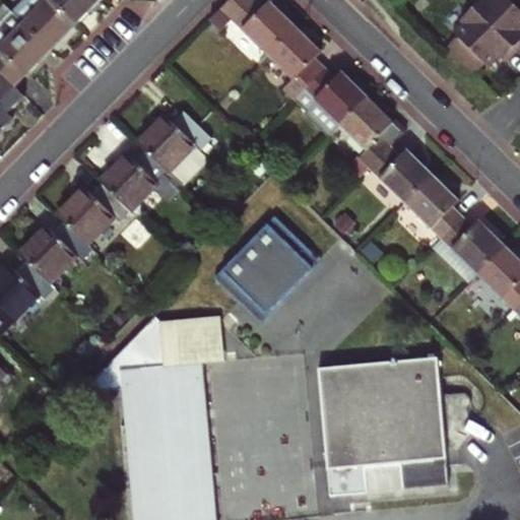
[(53,50),(77,24),(52,0),(5,0),(4,2),(14,12),(53,50)]
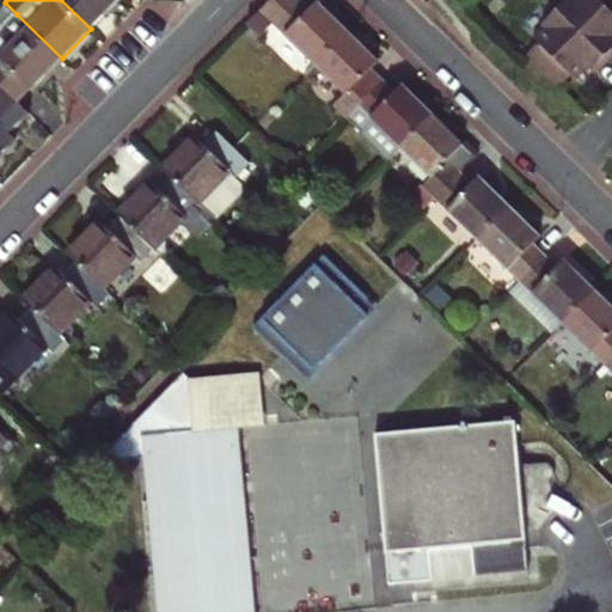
[(61,0),(91,29),(118,0),(61,0)]
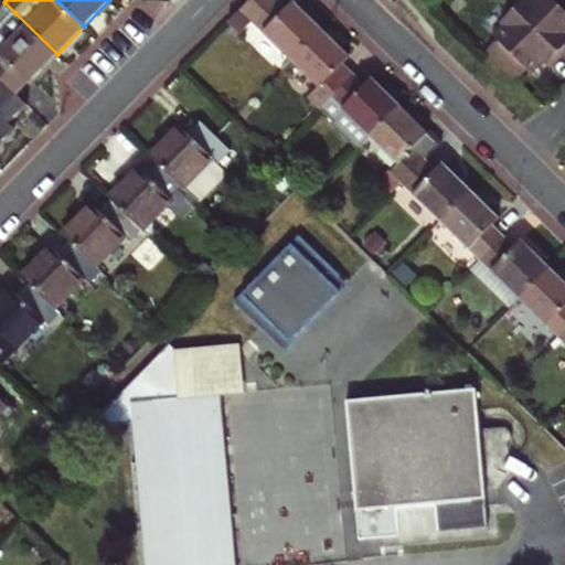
[(286,9),(277,0),(248,0),(228,21),(241,33),(253,21),(291,60),(320,30),(292,3),(286,9)]
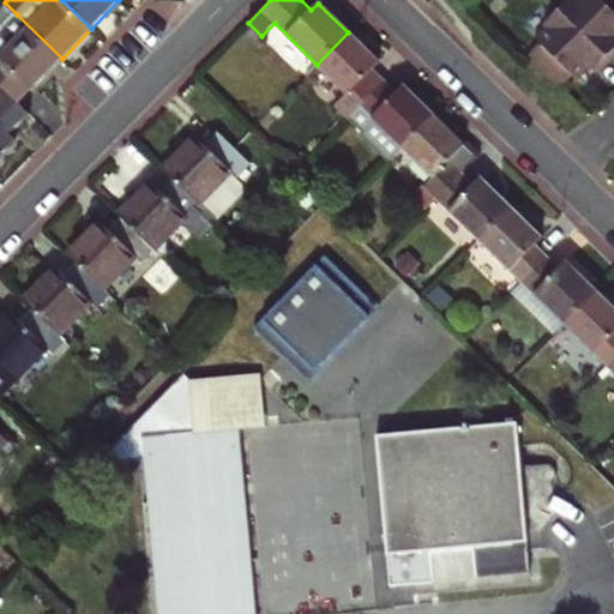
[(560,86),(573,74),(582,64),(588,68),(593,73),(599,72),(613,55),(613,8),(605,0),(571,0),(543,25),(546,28),(536,37),(541,42),(528,55),(560,86)]
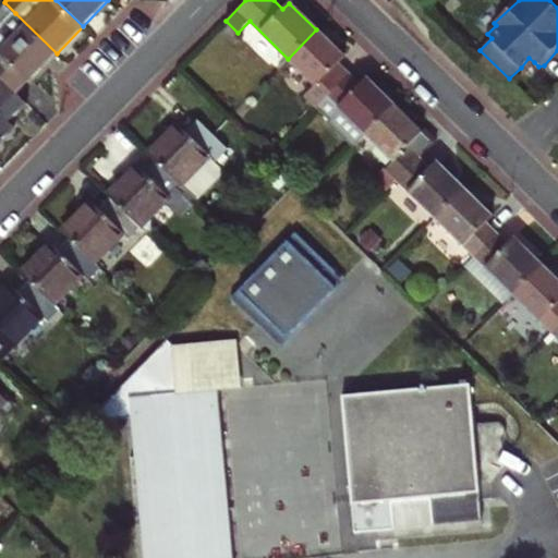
[(15,13),(4,2),(0,5),(0,75),(1,77),(17,93),(57,53),(15,13)]
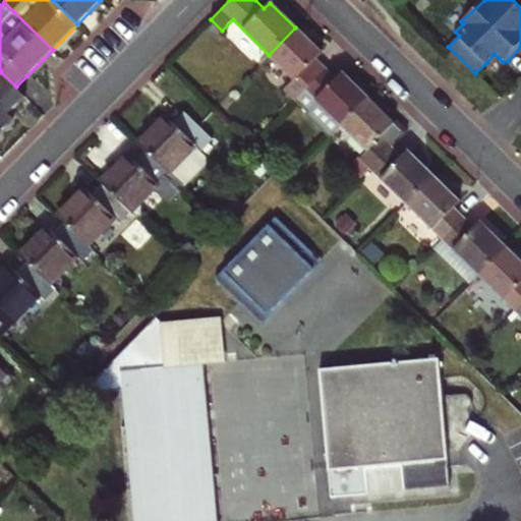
[(295,27),(269,55),(295,79),(285,90),(296,100),(305,91),(327,68),(315,58),(322,53),(295,27)]
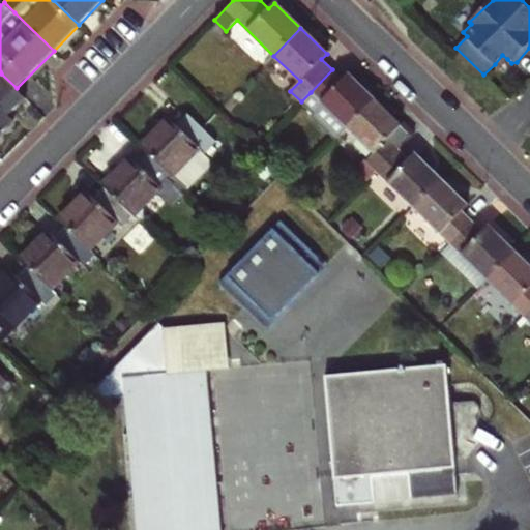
[(502,55),(495,64),(499,67),(507,59),(502,55)]
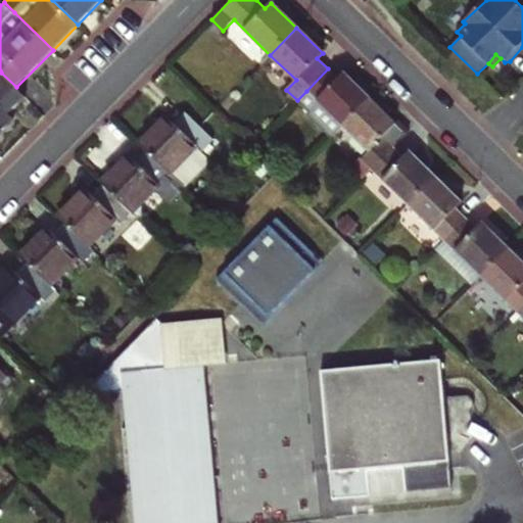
[(338,79),(328,68),(306,91),(342,126),(369,98),(343,73),(338,79)]
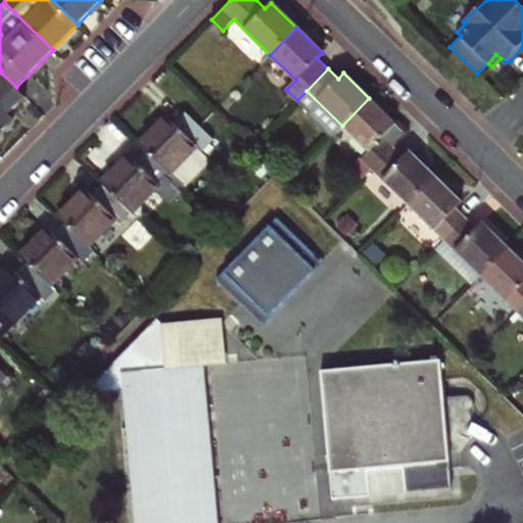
[(16,87),(1,73),(0,73),(0,133),(13,120),(8,114),(26,96),(16,87)]
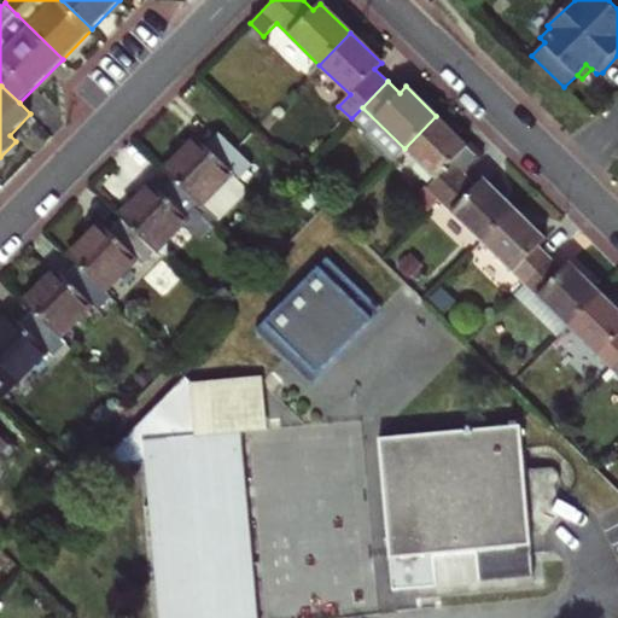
[(436,116),(404,149),(435,178),(426,187),(439,199),(462,175),(483,155),(470,143),(467,146),(436,116)]
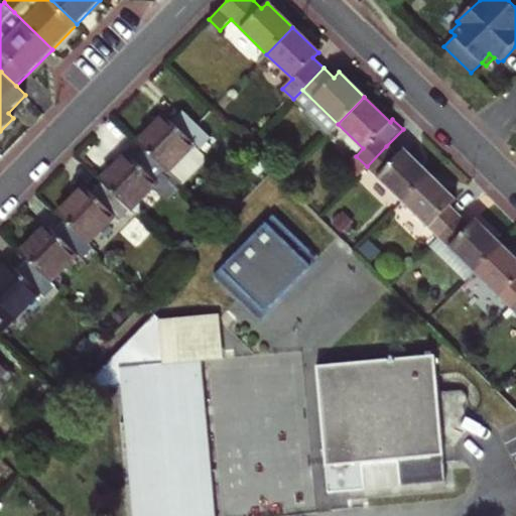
[(137,143),(144,150),(167,172),(172,176),(181,185),(203,163),(203,156),(198,151),(212,137),(183,110),(172,122),(165,115),(137,143)]
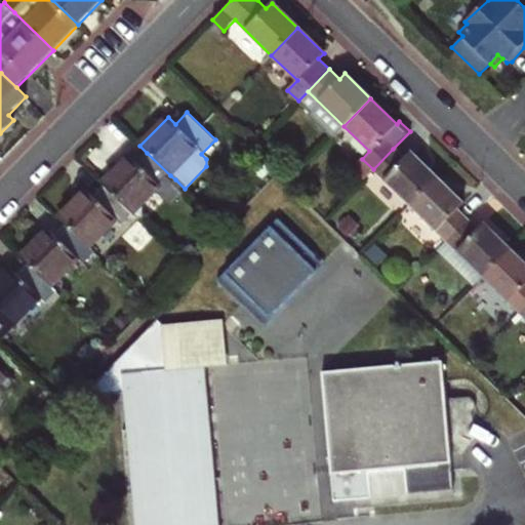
[(403,159),(393,149),(373,169),(410,205),(437,177),(411,153),(403,159)]
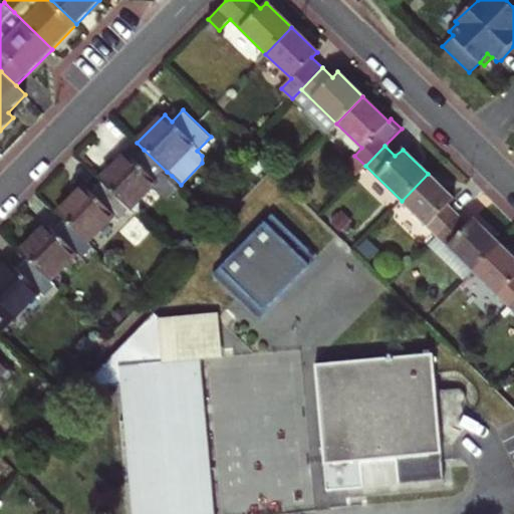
[(167,172),(144,150),(135,160),(127,153),(100,180),(102,183),(130,210),(158,182),(162,186),(172,176),(167,172)]
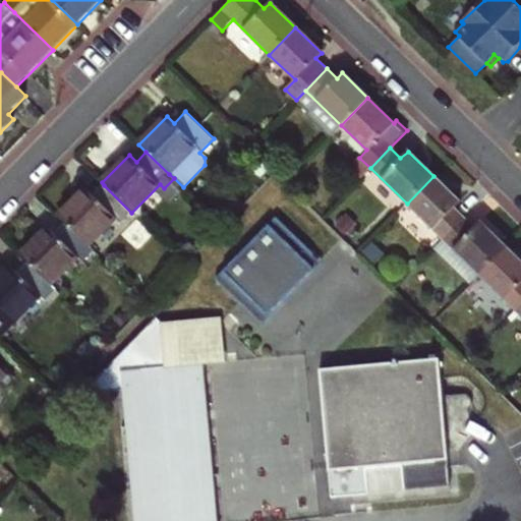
[(460,201),(433,176),(407,204),(443,239),(463,219),(453,209),(460,201)]
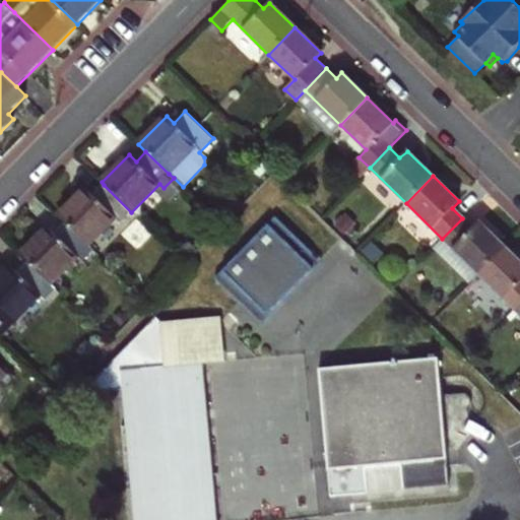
[(85,189),(59,215),(66,222),(89,245),(116,218),(121,222),(131,212),(104,185),(93,196),(85,189)]
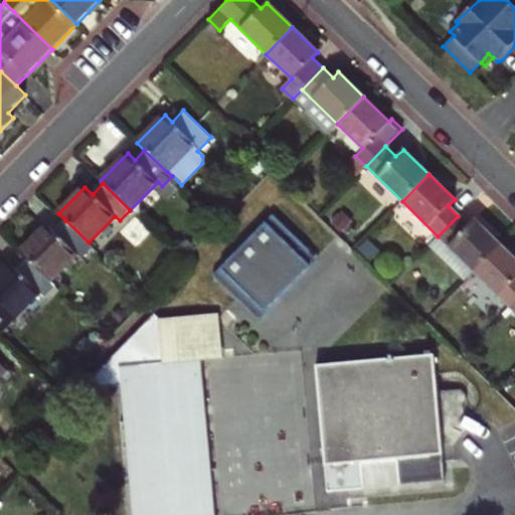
[(275,212),(214,274),(260,317),(319,255),(275,212)]
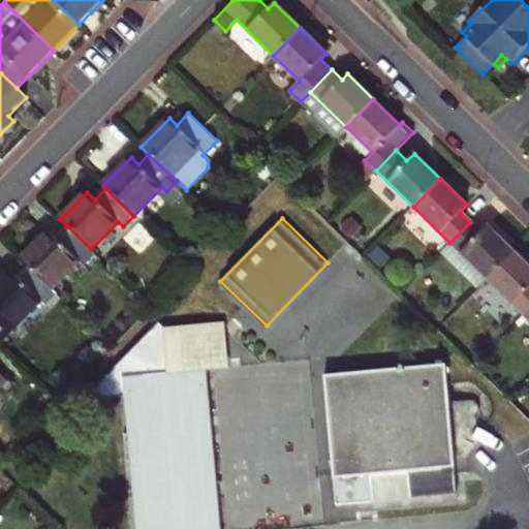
[(480,232),(470,222),(449,243),(486,278),(514,250),(488,224),(480,232)]
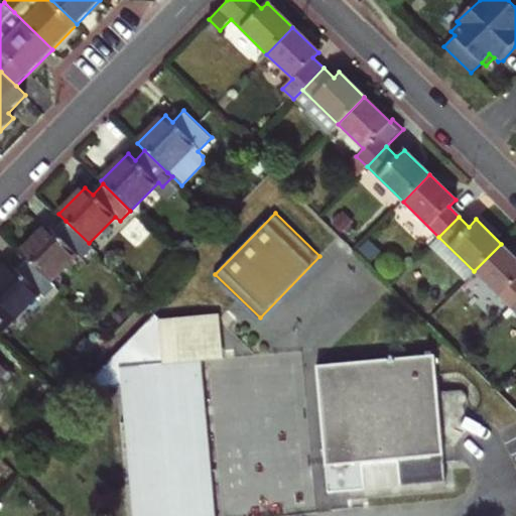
[(47,225),(20,253),(27,259),(50,282),(78,254),(83,259),(93,248),(89,243),(66,221),(55,232),(47,225)]
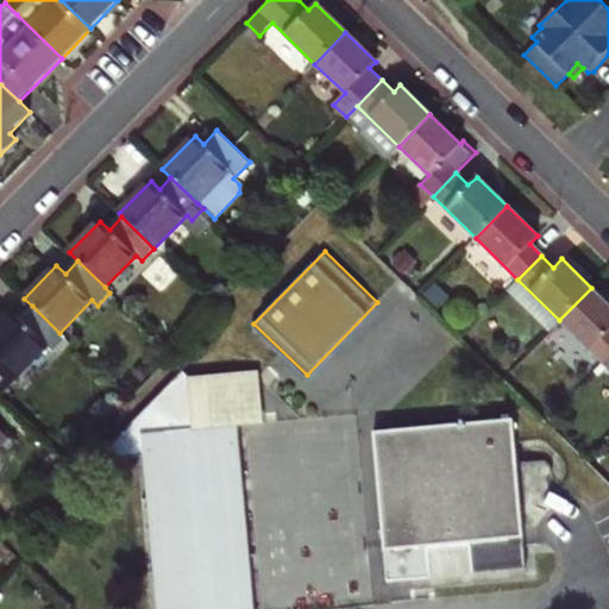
[(608,306),(591,288),(559,320),(603,362),(608,355),(608,306)]
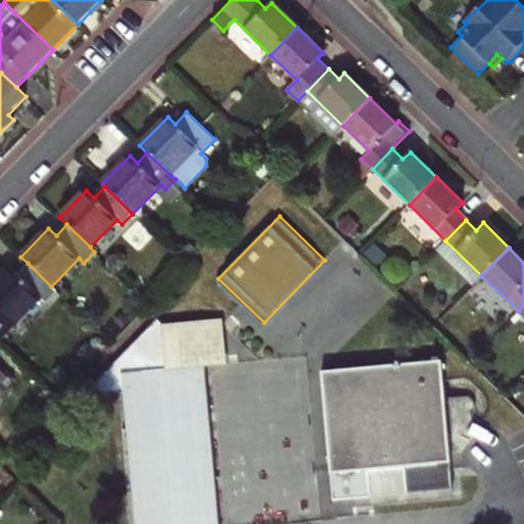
[(46,302),(56,291),(51,287),(28,263),(18,274),(10,267),(0,277),(0,328),(8,319),(13,324),(41,297),(46,302)]
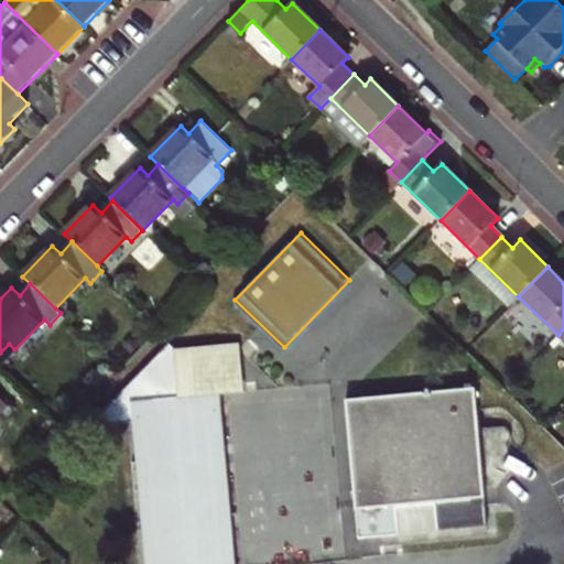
[(175,349),(180,398),(220,393),(243,392),(240,344),(175,349)]
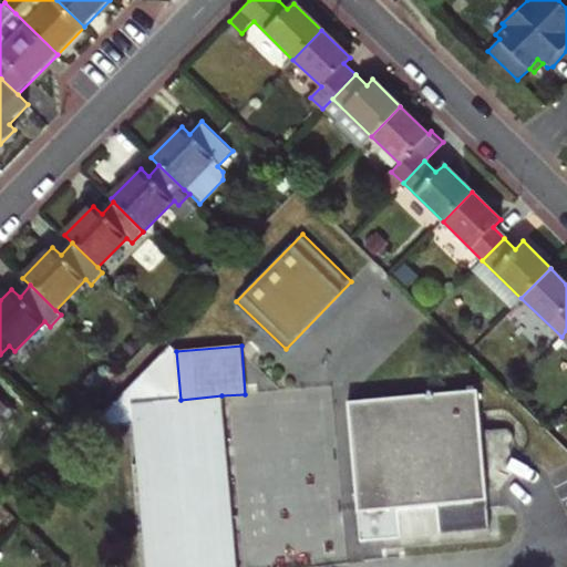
[(478,389),(350,401),(363,540),(404,537),(401,508),(437,504),(441,534),(492,529),(478,389)]
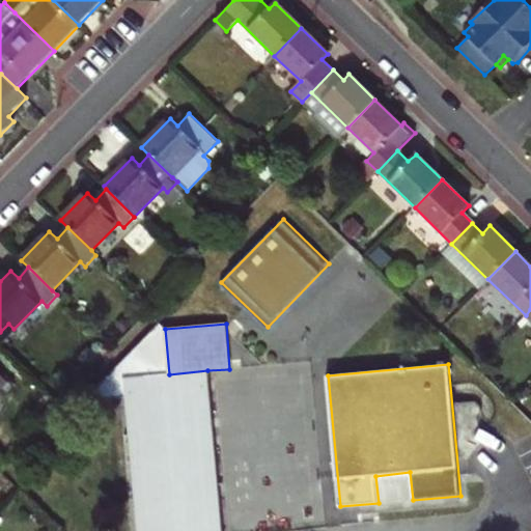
[(223,530),(207,370),(169,374),(124,379),(137,530),(223,530)]
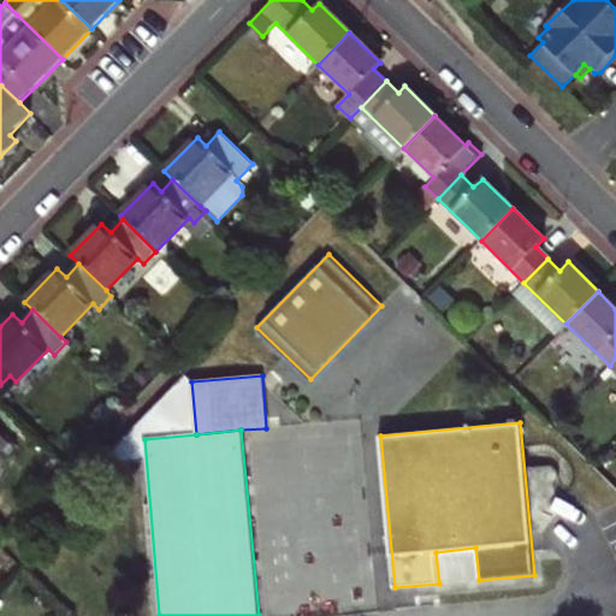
[(479,580),(475,548),(436,552),(439,584),(479,580)]
